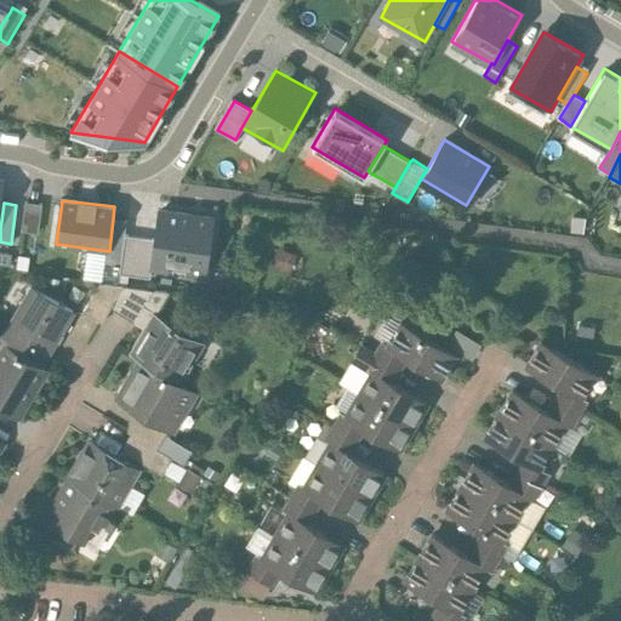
[(43,205),(27,203),(23,232),(39,234),(43,205)]
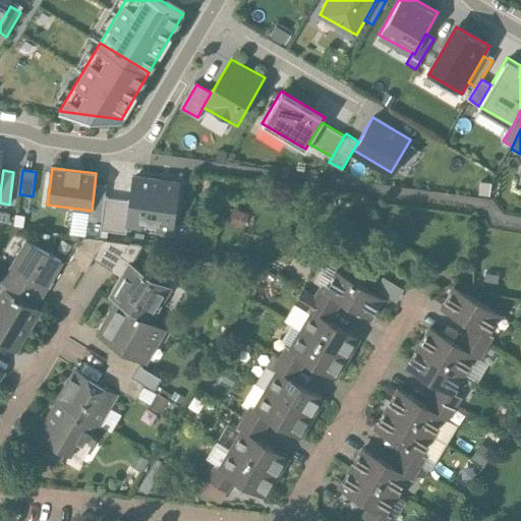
[(129,201),(126,224),(176,230),(182,180),(133,174),(129,201)]
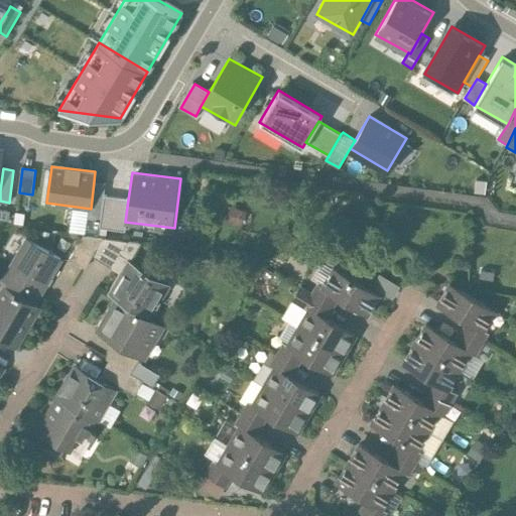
[(106,183),(94,181),(91,209),(90,218),(102,219),(104,197),(106,183)]
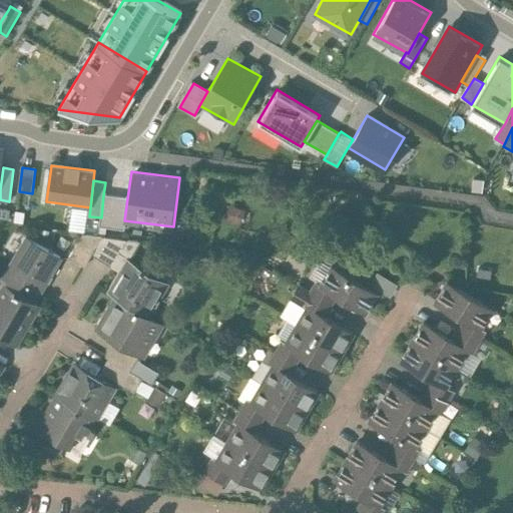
[(127,198),(103,195),(101,217),(99,226),(123,229),(124,220),(127,198)]
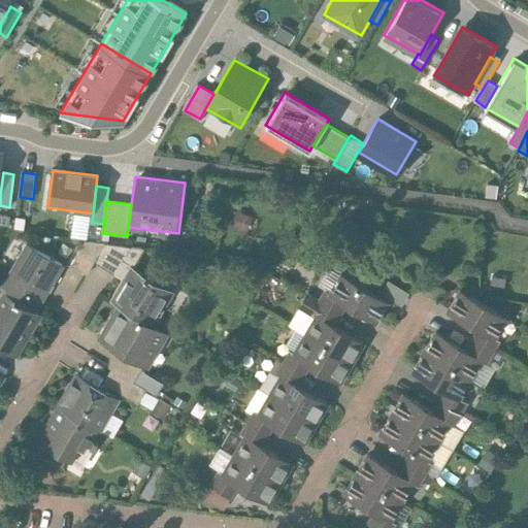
[(8,216),(0,213),(0,224),(7,225),(8,216)]
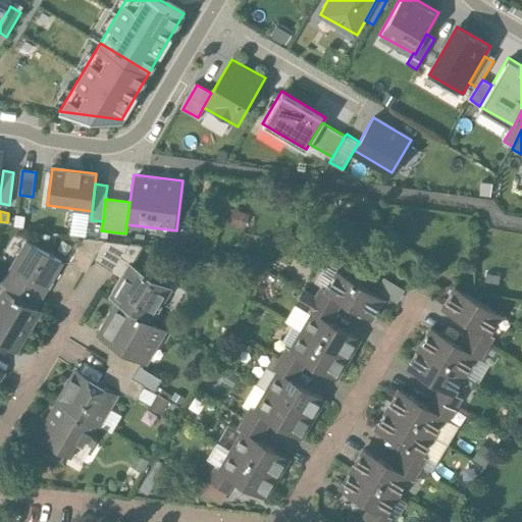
[(104,241),(84,239),(69,263),(86,272),(94,259),(104,241)]
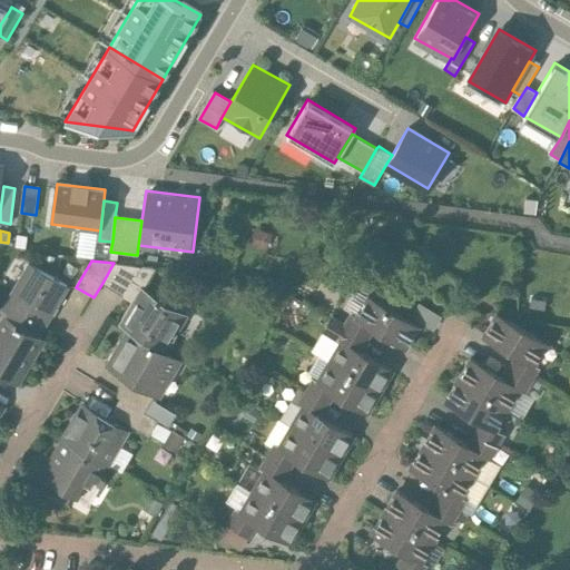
[(68,286),(29,263),(0,310),(0,312),(5,315),(38,336),(68,286)]
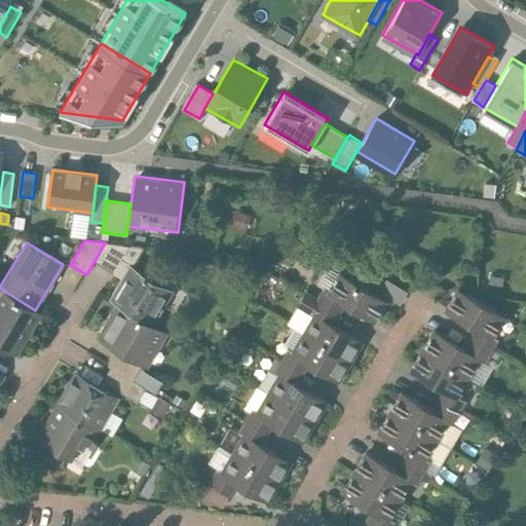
[(129,247),(105,242),(95,261),(114,272),(121,260),(129,247)]
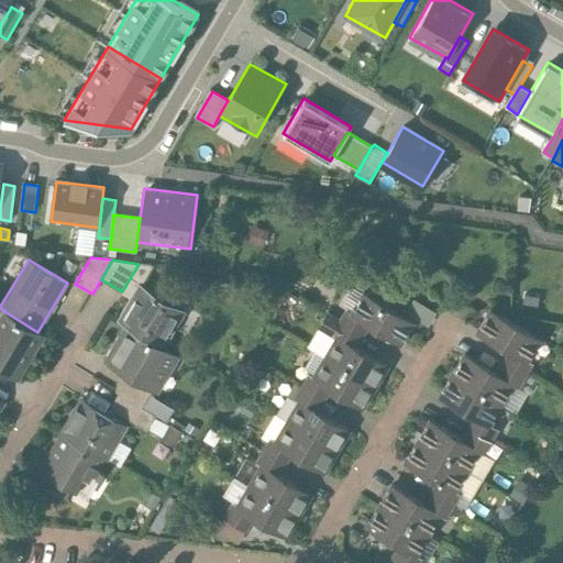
[(152,265),(139,264),(130,278),(140,284),(141,285),(152,265)]
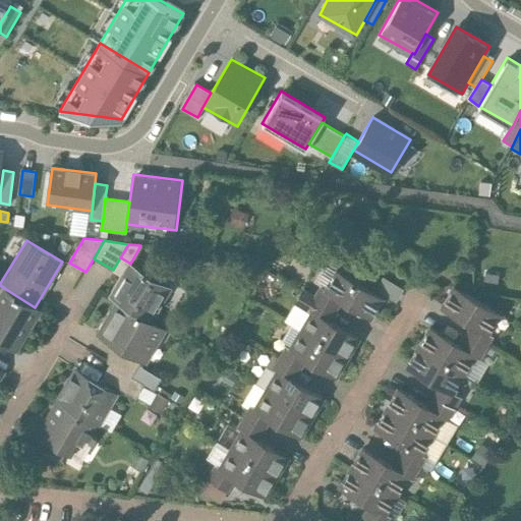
[(120,257),(113,270),(122,275),(129,263),(120,257)]
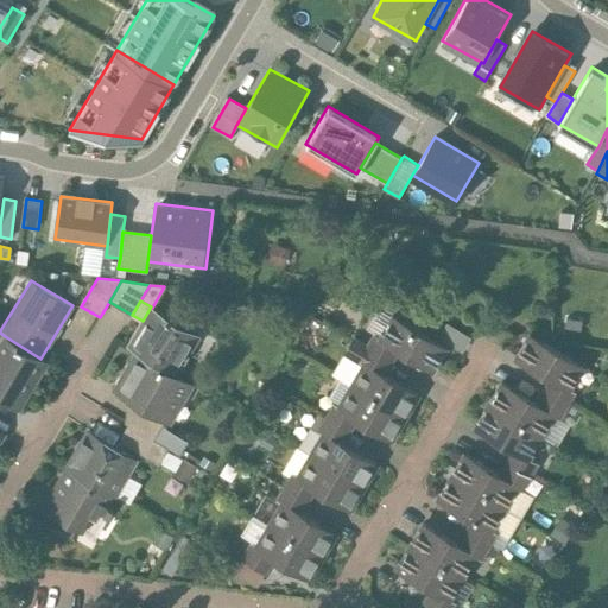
[(152,308),(151,306),(143,321),(128,344),(137,350),(177,373),(200,335),(152,308)]
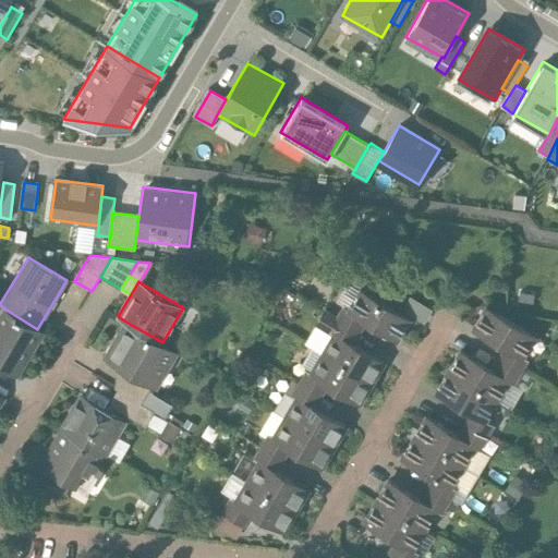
[(400,341),(413,318),(401,312),(364,291),(351,312),(400,341)]
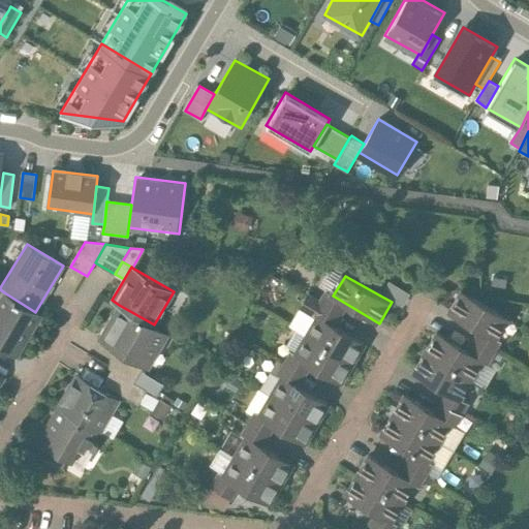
[(387,283),(380,296),(392,302),(401,307),(408,294),(387,283)]
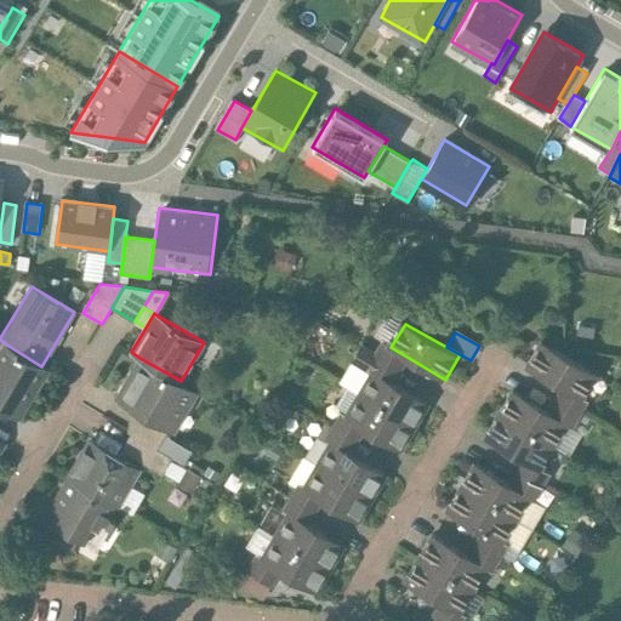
[(375,337),(368,348),(403,370),(410,358),(391,347),(375,337)]
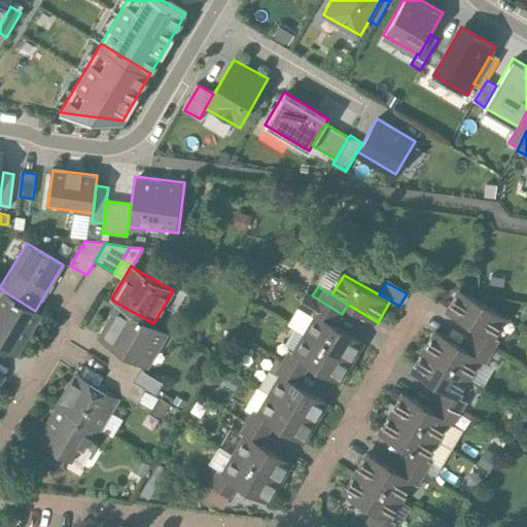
[(491,337),(503,316),(458,289),(446,310),(491,337)]
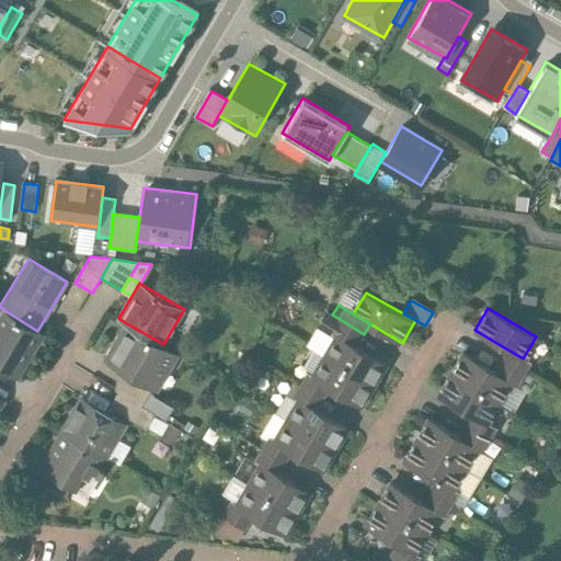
[(37,331),(4,310),(0,317),(0,365),(6,368),(19,377),(44,334),(37,331)]
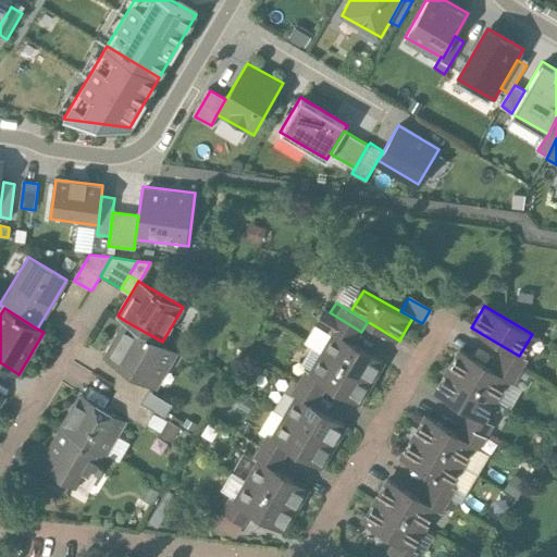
[(335,335),(336,332),(354,343),(361,332),(330,312),(326,311),(318,324),(335,335)]
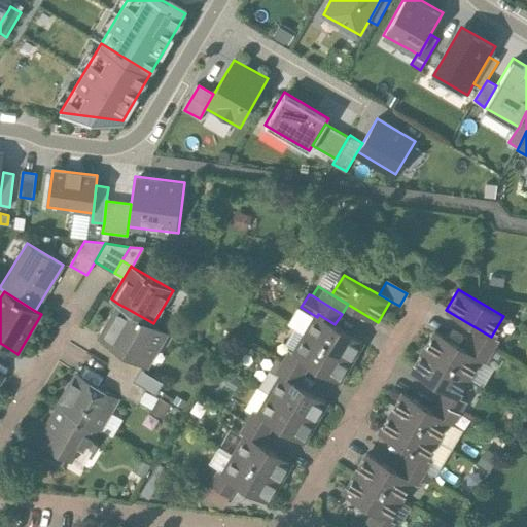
[(153,323),(118,304),(98,339),(113,347),(143,364),(144,365),(165,330),(153,323)]
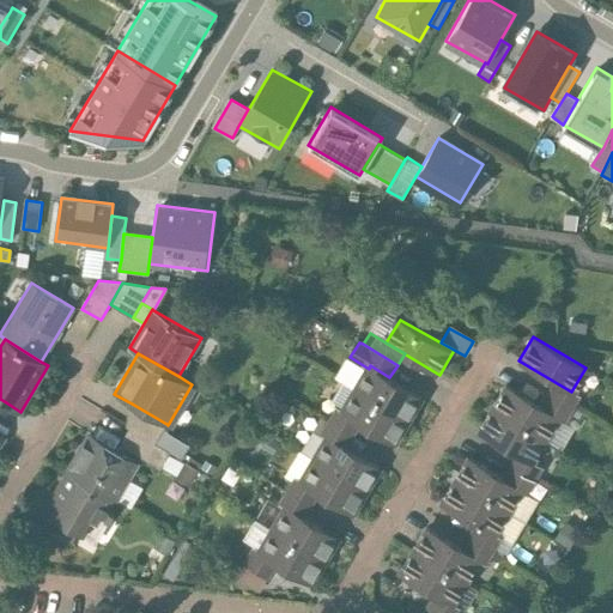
[(408,422),(423,398),(389,377),(370,365),(369,369),(356,389),(408,422)]
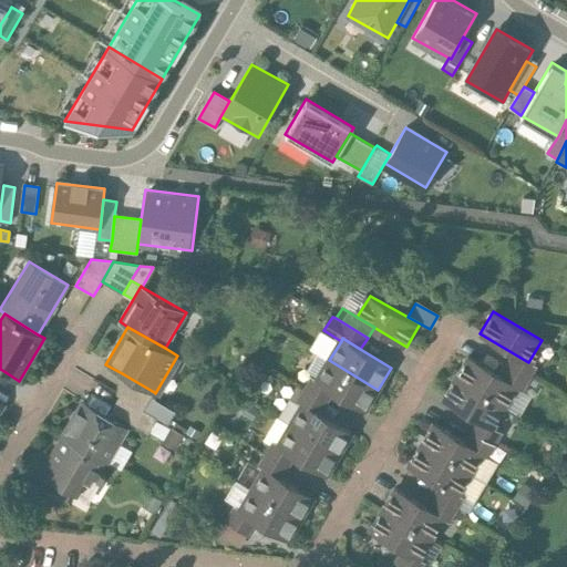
[(513,353),(506,363),(531,378),(536,367),(528,362),(513,353)]
